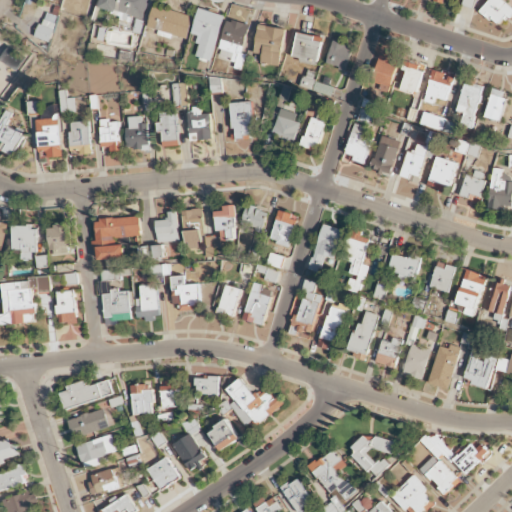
[(142,21),(148,0),(99,0),(97,8),(142,21)]
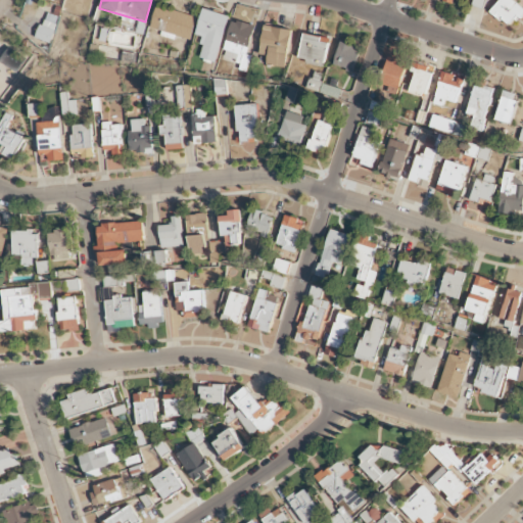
[(511,29),(522,12),(522,8),(512,0),(500,0),(490,12),(511,29)]
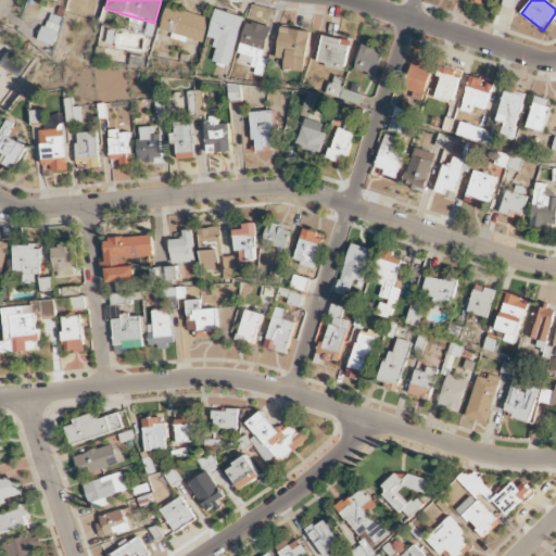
[(210,19),(167,5),(160,30),(202,43),(210,19)]
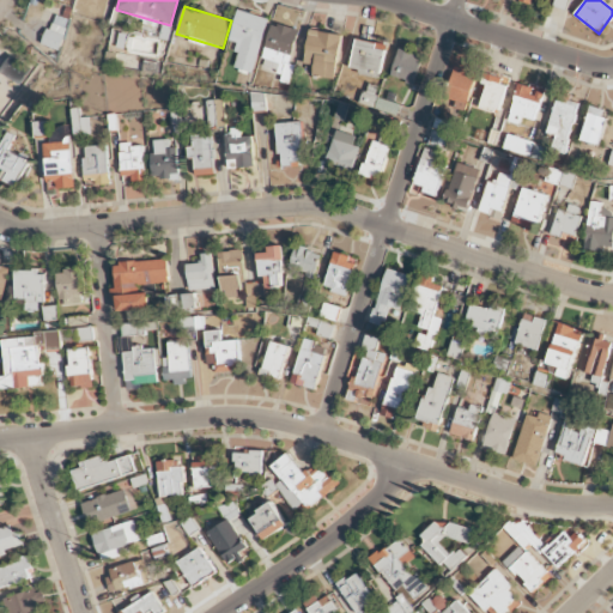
[(254,74),(269,19),(240,11),(230,42),(241,44),(234,68),(254,74)]
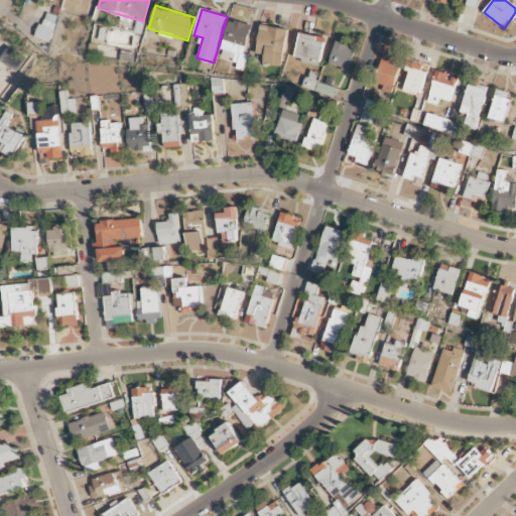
[(48,43),(58,17),(45,12),(36,38),(48,43)]
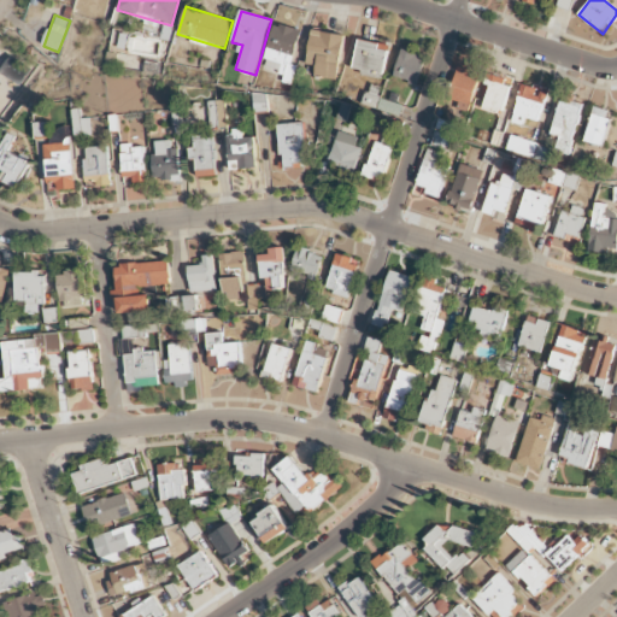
[(301,31),(275,24),(264,66),(283,72),(281,82),(291,86),(297,66),(292,65),(301,31)]
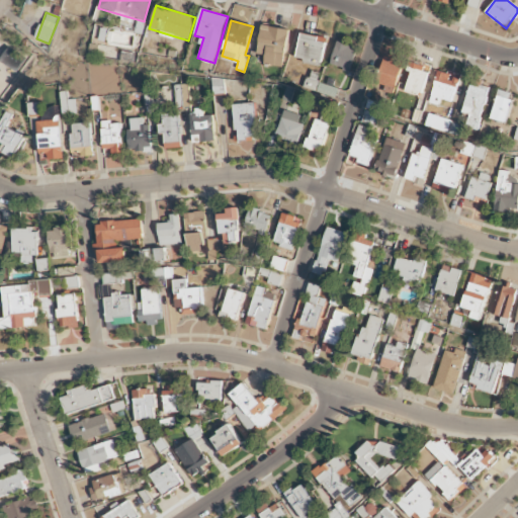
[(257,54),(265,56),(264,65),(282,68),(289,30),(262,25),(257,54)]
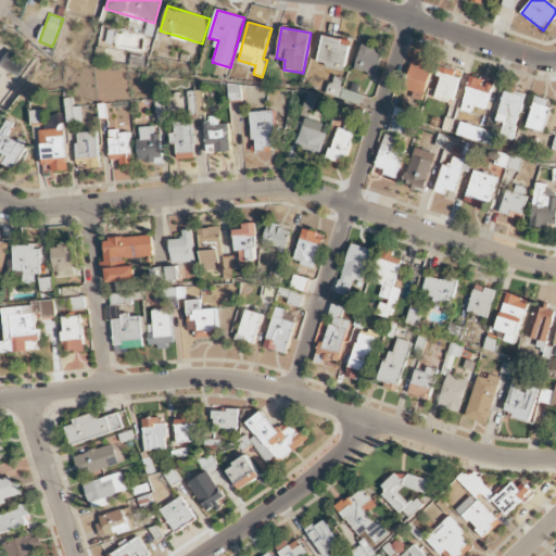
[(344,71),(350,41),(323,36),(317,65),(344,71)]
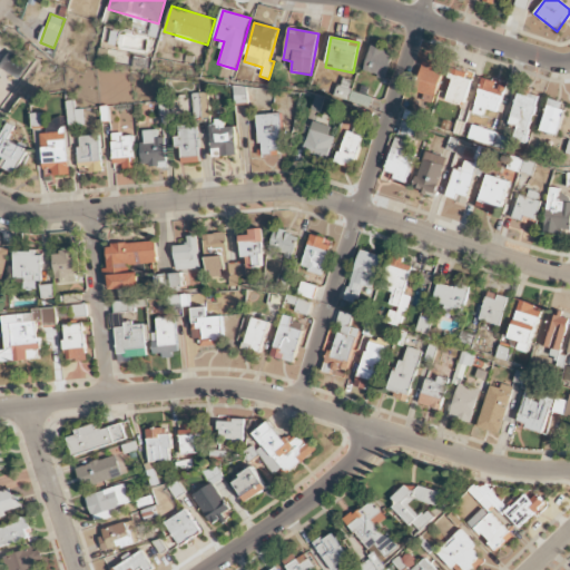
[(393,52),(371,47),(363,72),(385,79),(393,52)]
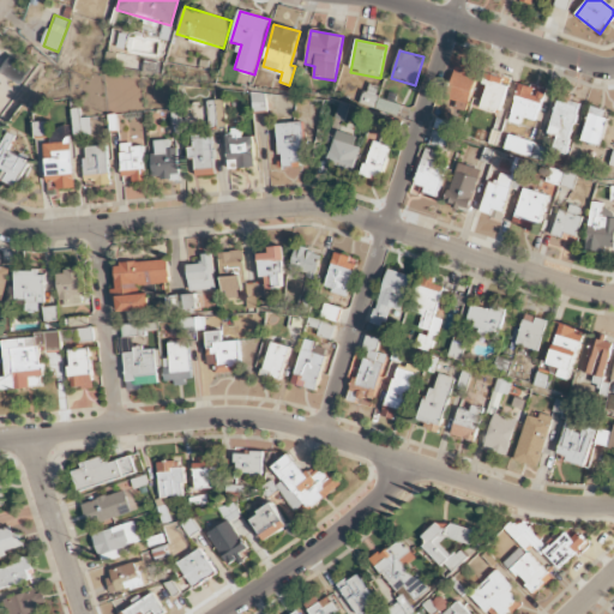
[(450,96),(470,101),(476,72),(456,68),(450,96)]
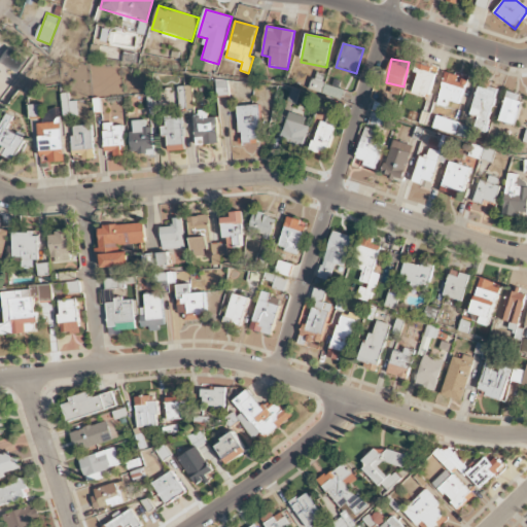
[(412,93),(428,98),(437,69),(417,63),(414,73),(418,74),(412,93)]
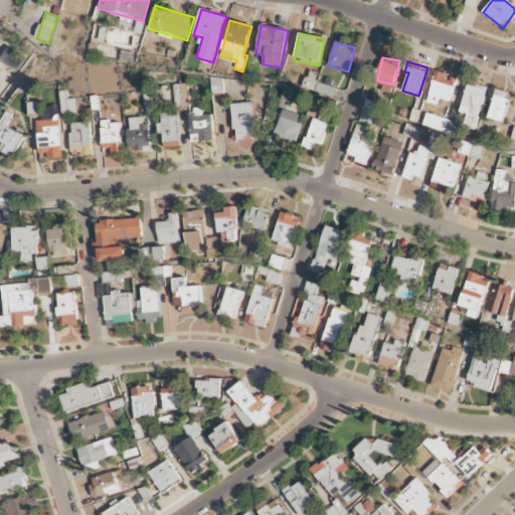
[(335,97),(338,83),(317,78),(319,73),(307,70),(303,90),(335,97)]
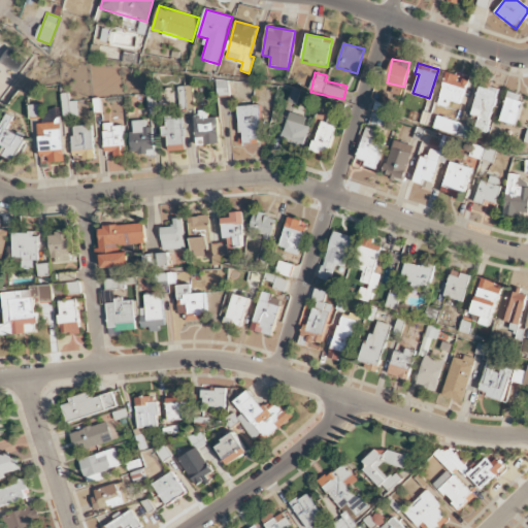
[(468,79),(447,73),(437,105),(447,108),(449,101),(461,105),(468,79)]
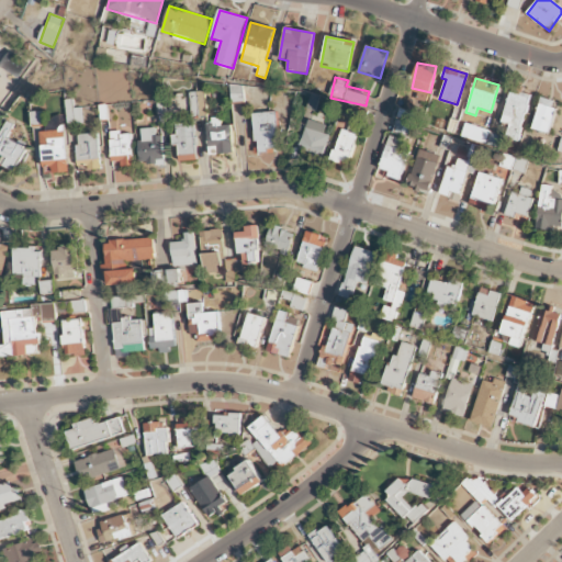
[(531,98),(510,91),(501,123),(509,125),(506,138),(517,142),(531,98)]
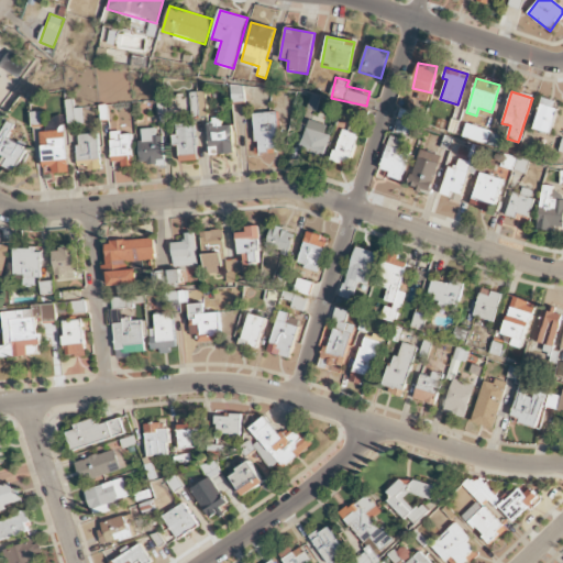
[(190,94),(192,118),(207,117),(205,92),(190,94)]
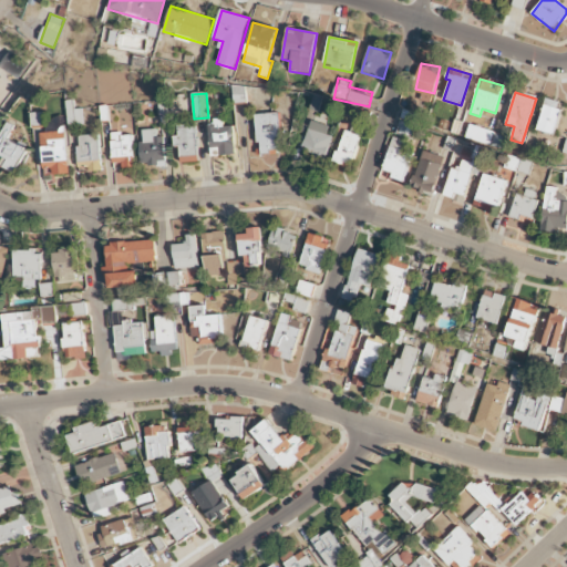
[(554,135),(563,103),(546,99),(536,131),(554,135)]
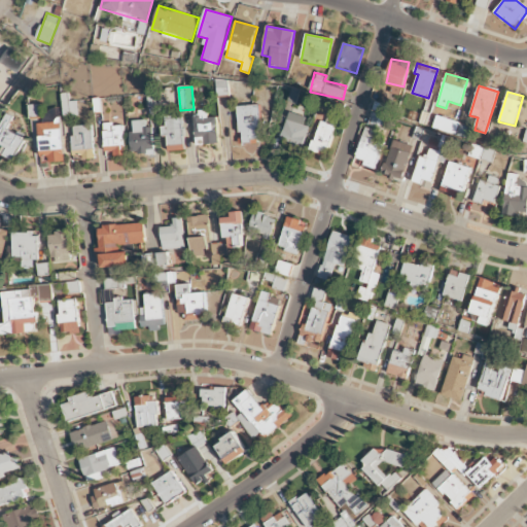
[(63,100),(64,116),(77,115),(77,101),(69,102),(69,99),(63,100)]
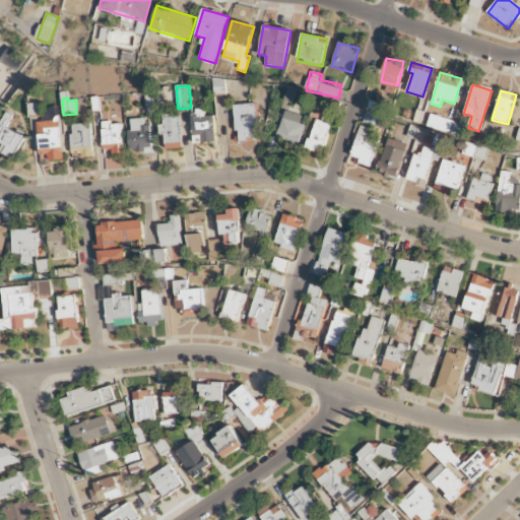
[(235,105),(237,141),(258,140),(257,104),(235,105)]
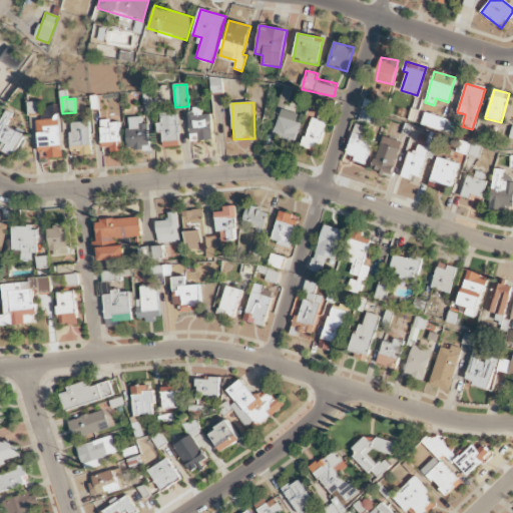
[(190,141),(213,140),(211,114),(201,114),(201,107),(189,108),(190,141)]
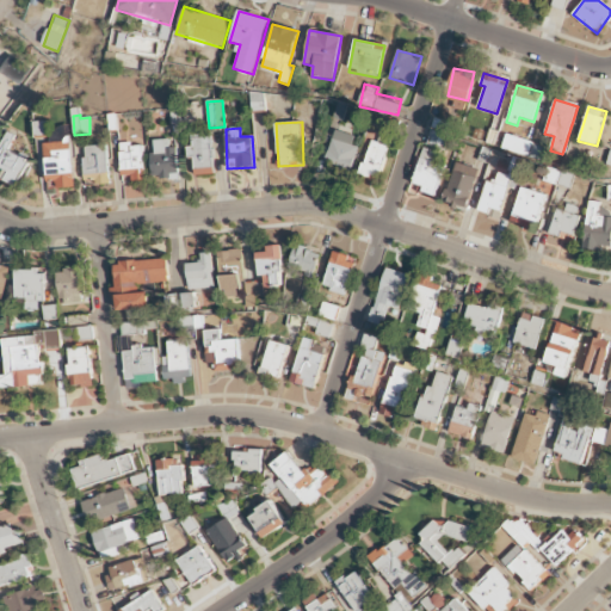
[(358,136),(333,131),(326,165),(351,170),(358,136)]
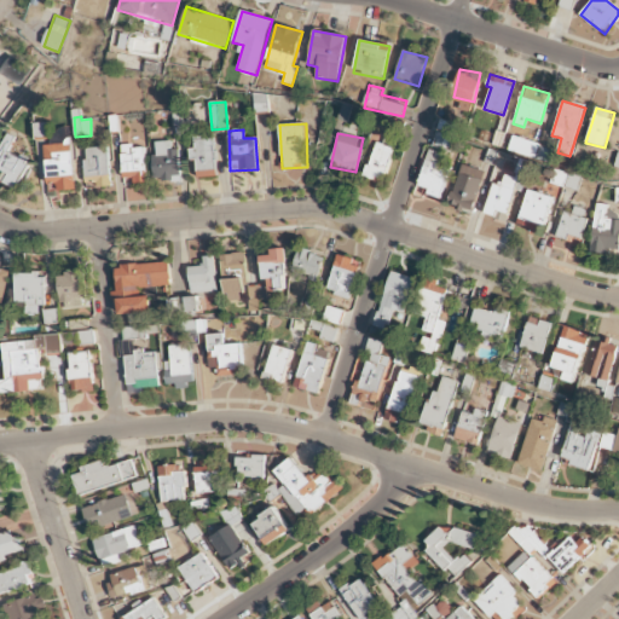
[(432,145),(451,151),(455,139),(437,133),(432,145)]
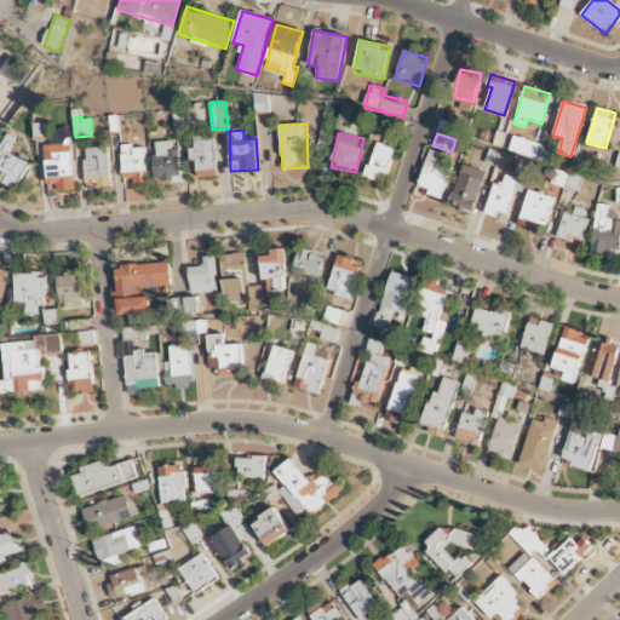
[(0,150),(0,170),(9,174),(5,183),(17,189),(32,162),(11,151),(17,138),(9,135),(0,150)]
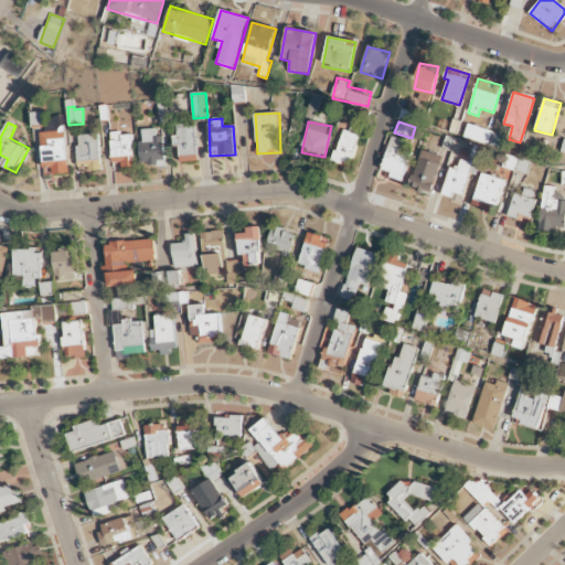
[(349,132),(343,130),(332,163),(350,169),(363,128),(351,124),(349,132)]
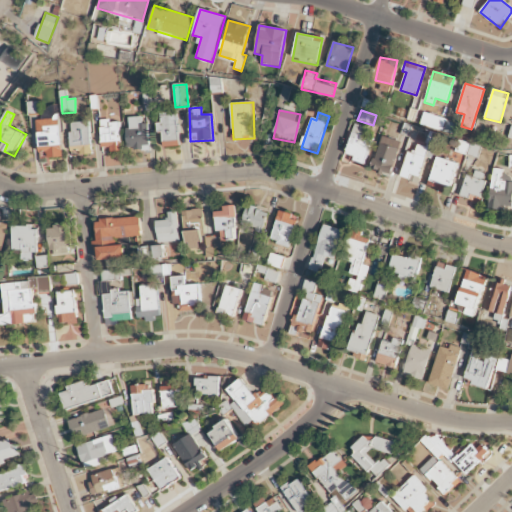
[(420,125),(452,134),(456,122),(424,112),(420,125)]
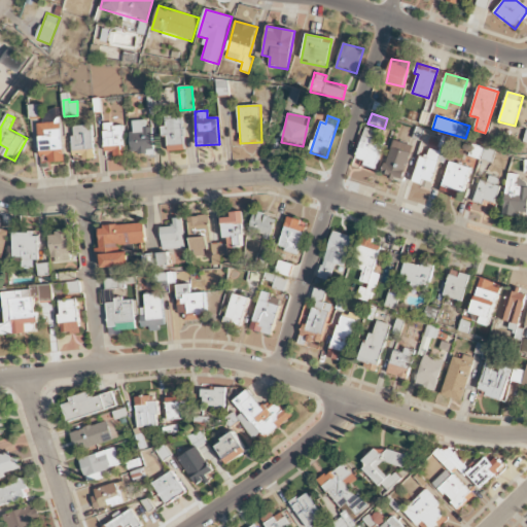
[(168,152),(184,150),(182,118),(163,119),(164,136),(167,135),(168,152)]
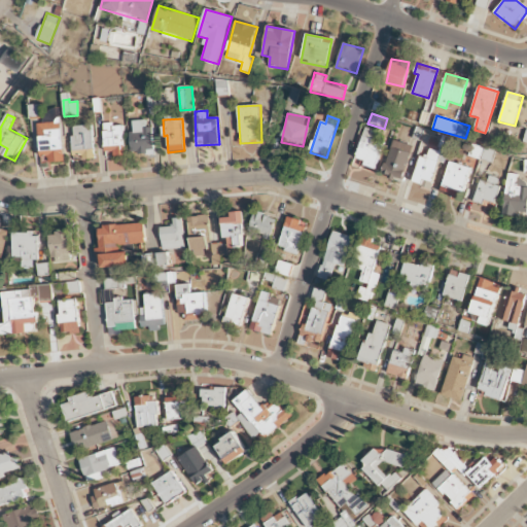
[(131,121),(132,152),(152,151),(150,120),(131,121)]
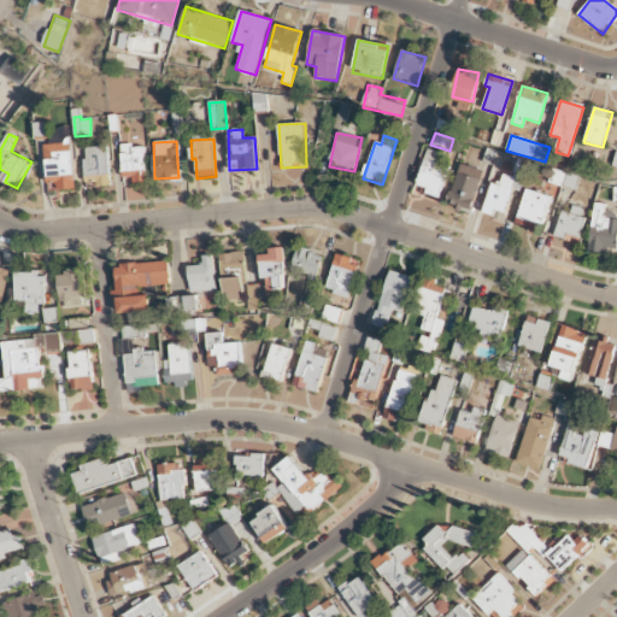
[(46,145),(48,192),(75,191),(72,144),(46,145)]
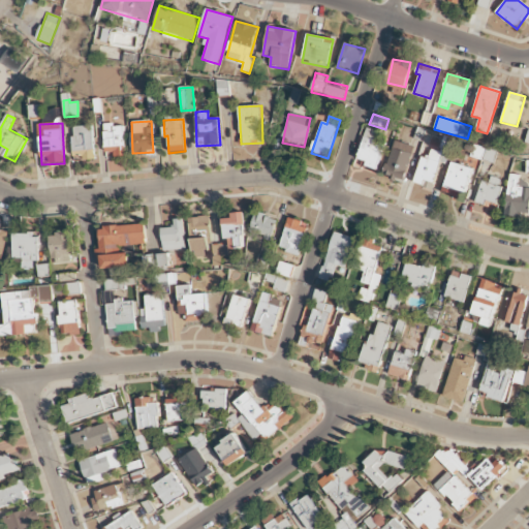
[(103,125),(104,155),(125,155),(124,125),(103,125)]
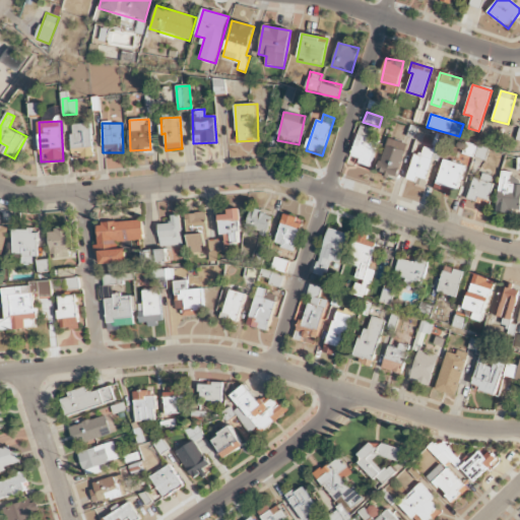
[(72,156),(92,155),(91,124),(71,125),(72,156)]
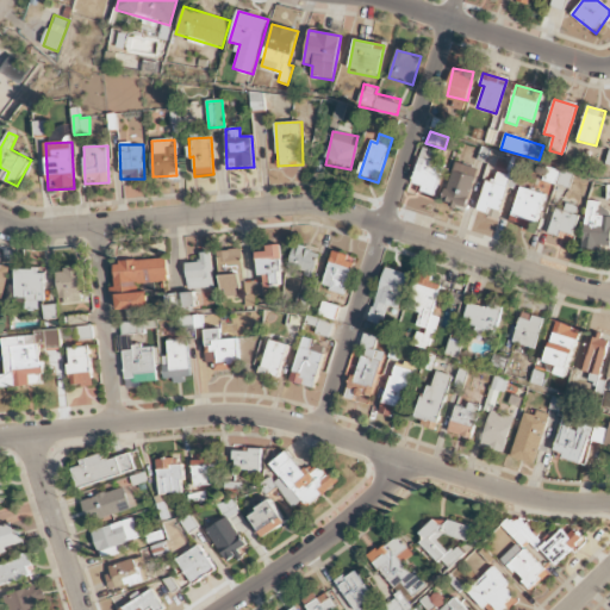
[(422,187),(421,193),(435,198),(443,166),(434,163),(437,151),(422,148),(412,185),(422,187)]
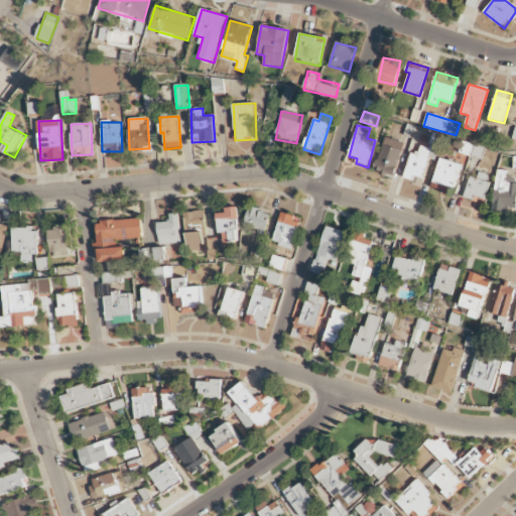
[(393,178),(404,144),(385,137),(374,171),(393,178)]
